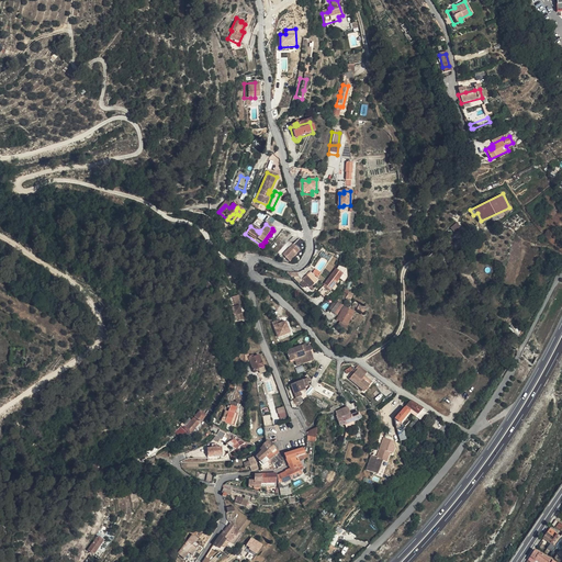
[(279,259),(281,257),(288,263),(294,257),(294,256),(298,253),(289,243),(276,256),(279,259)]
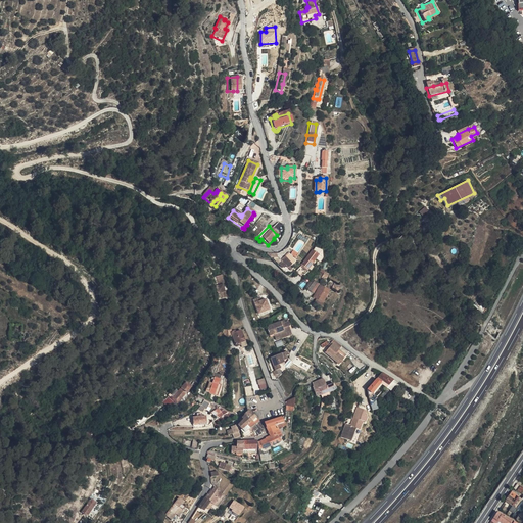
[(314,248),(312,252),(318,255),(322,258),(321,251),(314,248)]
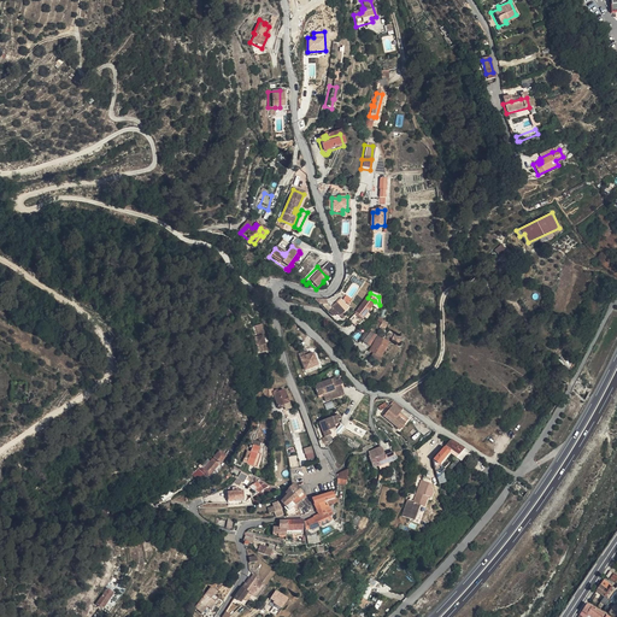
[(362,304),(353,316),(360,321),(371,306),(376,310),(380,305),(375,301),(368,298),(362,304)]
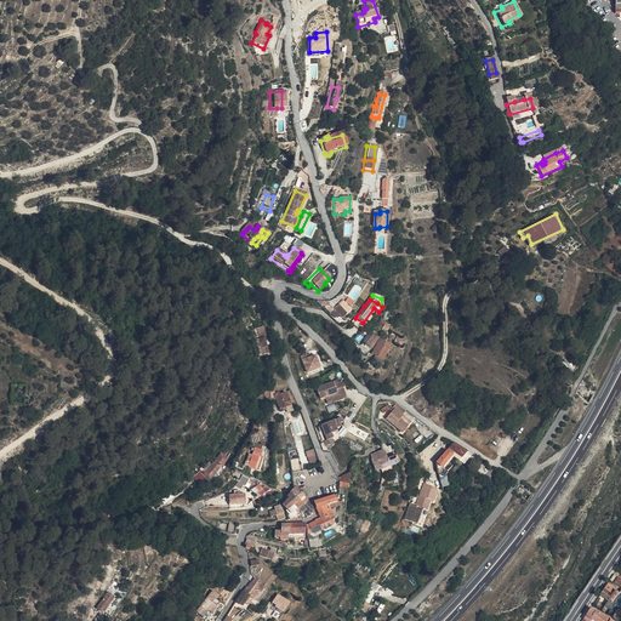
[(348,311),(340,301),(330,311),(331,313),(329,315),(334,319),(337,315),(340,319),(348,311)]
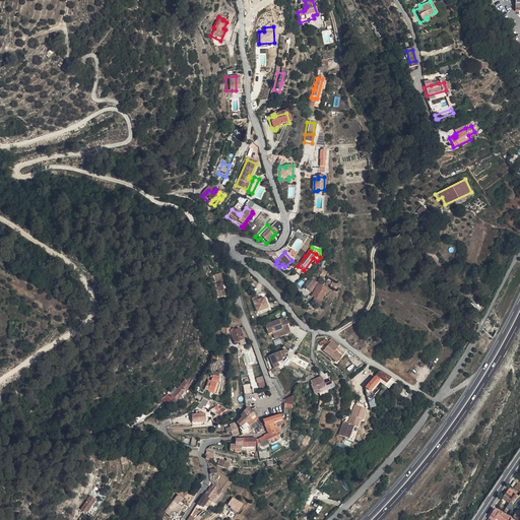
[(304,270),(298,266),(297,267),(291,271),(297,276),(304,270)]
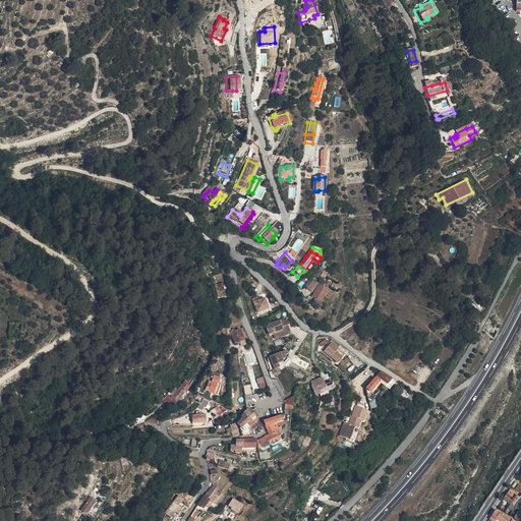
[(216,302),(224,299),(223,293),(225,292),(224,288),(221,289),(221,287),(222,286),(220,278),(210,280),(216,302)]
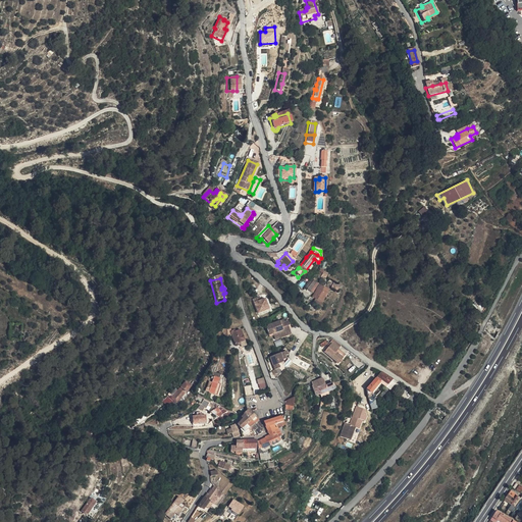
[(302,289),(303,290),(308,293),(314,284),(309,280),(308,280),(302,289)]
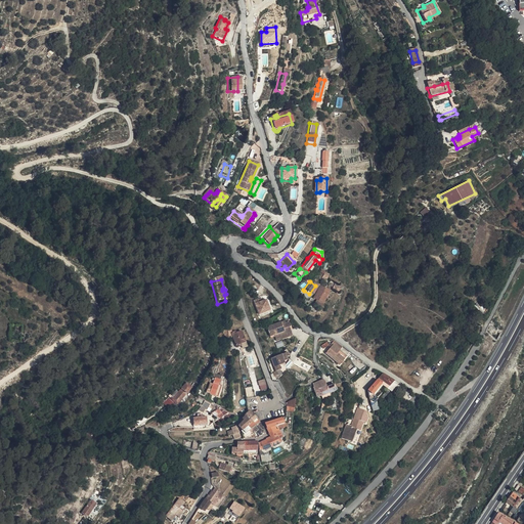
[(314,302),(313,305),(320,309),(329,292),(328,292),(331,285),(329,282),(323,290),(318,288),(312,301),(314,302)]
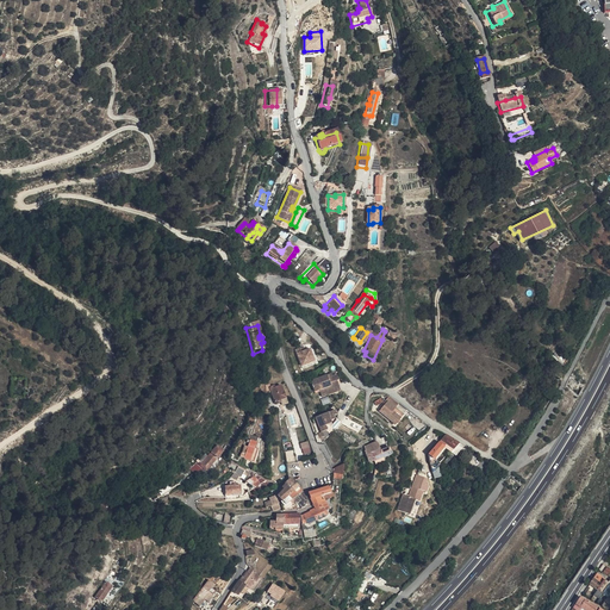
[(385,338),(386,340),(393,343),(397,336),(391,334),(392,332),(388,330),(385,338)]
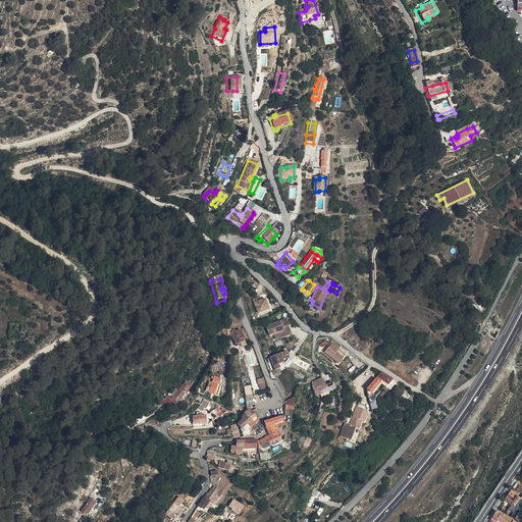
[(261,302),(260,299),(252,302),(258,317),(271,312),(266,300),(262,301),(261,302)]
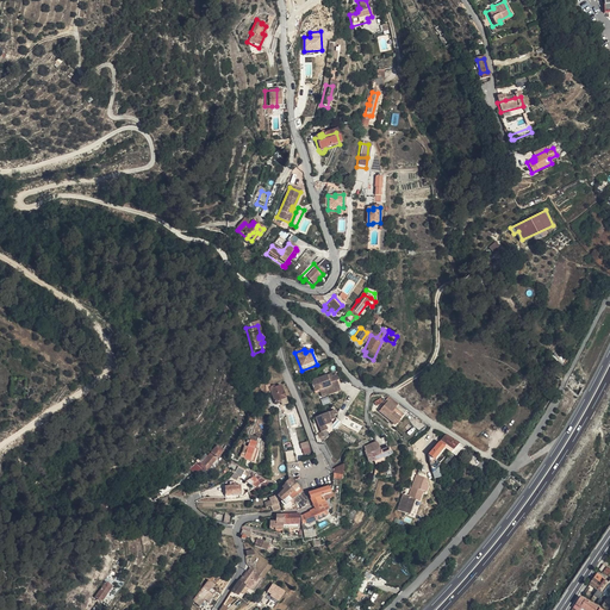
[(338,393),(340,393),(337,384),(340,383),(338,379),(335,379),(329,381),(328,378),(311,383),(315,392),(319,391),(321,398),(338,393)]
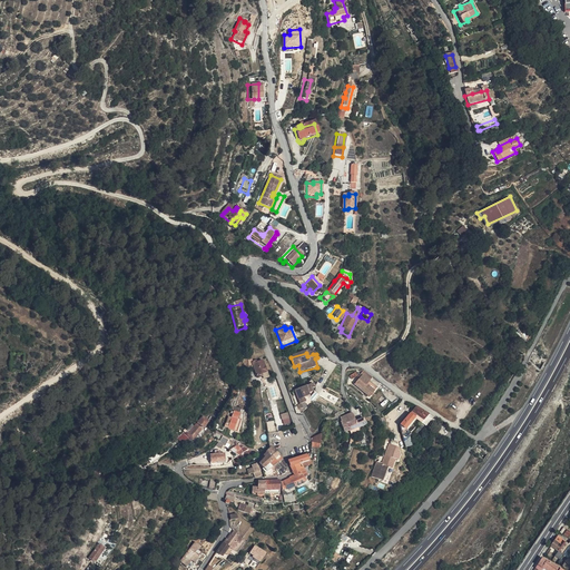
[(252,366),(257,382),(262,381),(262,377),(266,375),(262,364),(257,366),(256,364),(252,366)]
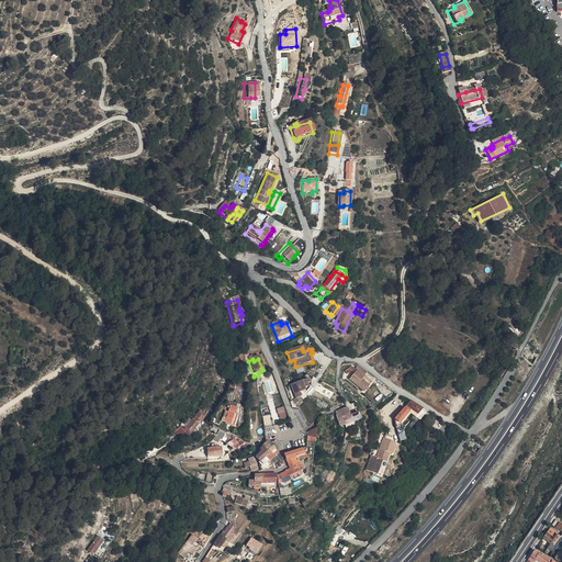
[(363,377),(368,371),(358,364),(352,372),(353,372),(355,370),(356,371),(357,371),(363,377)]
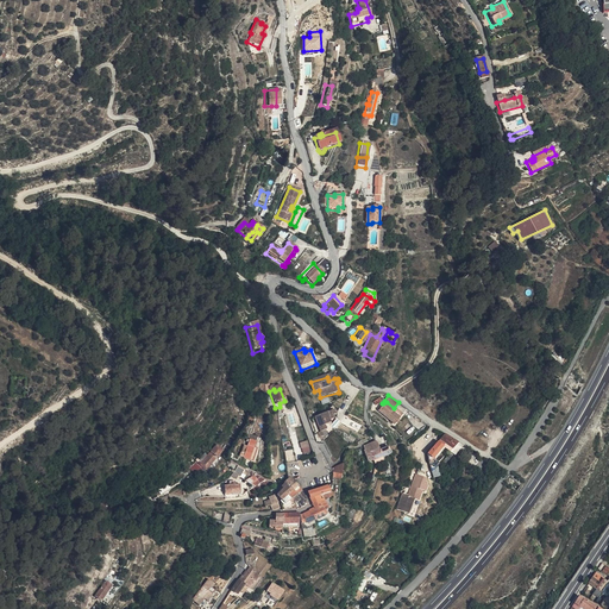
[(390,412),(394,408),(387,402),(385,402),(384,401),(383,403),(384,405),(378,412),(385,418),(390,412)]
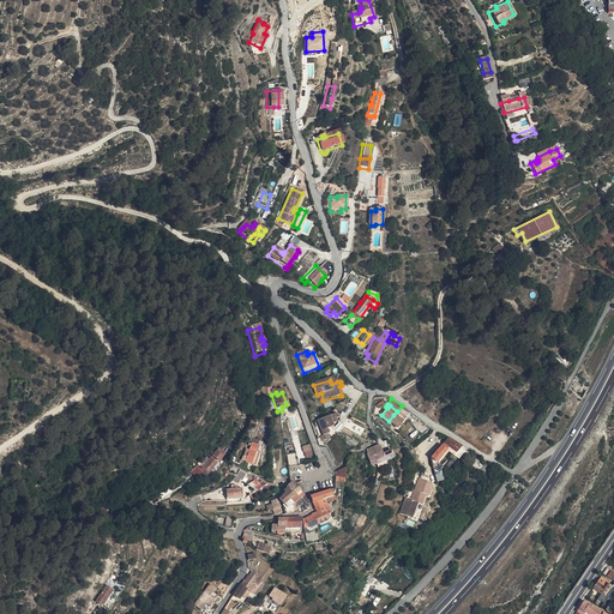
[(335,421),(337,420),(335,415),(315,422),(321,438),(327,435),(326,431),(331,428),(330,426),(335,425),(335,421)]
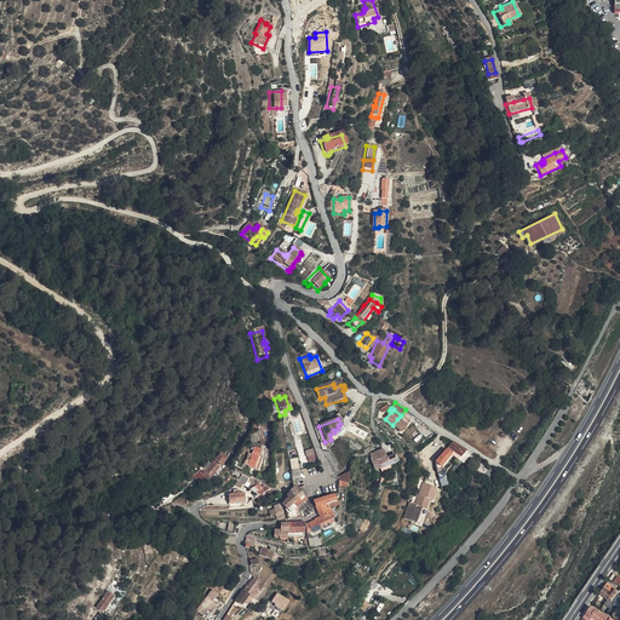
[(407,426),(397,419),(392,425),(402,432),(407,426)]
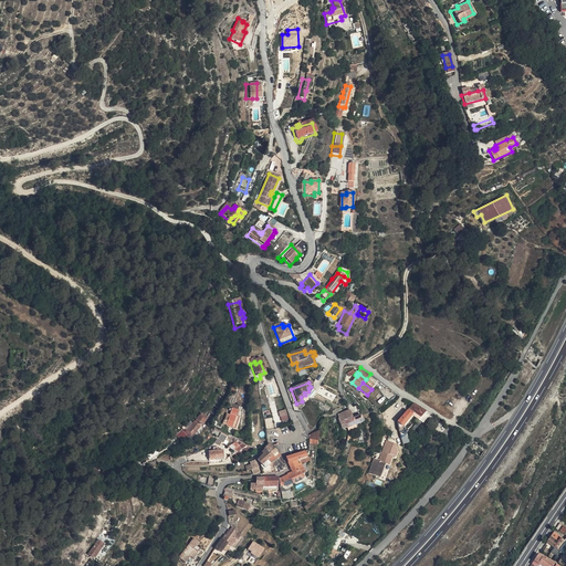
[(316,395),(313,390),(307,396),(306,396),(308,402),(316,395)]
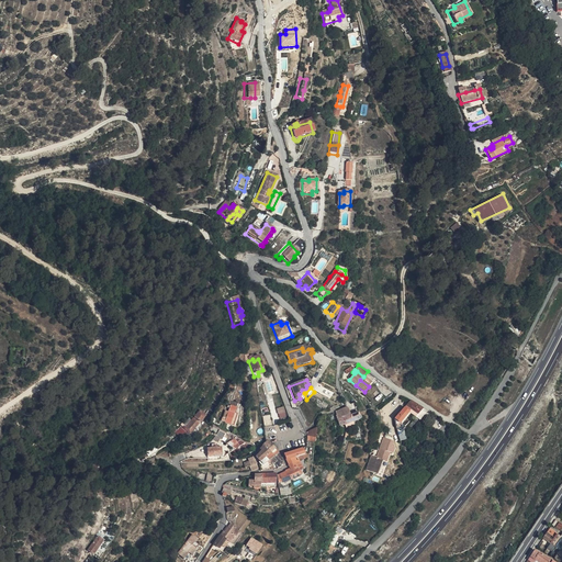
[(422,409),(409,402),(407,405),(398,417),(398,418),(400,419),(400,420),(402,423),(405,418),(408,413),(406,412),(408,408),(418,415),(422,409)]
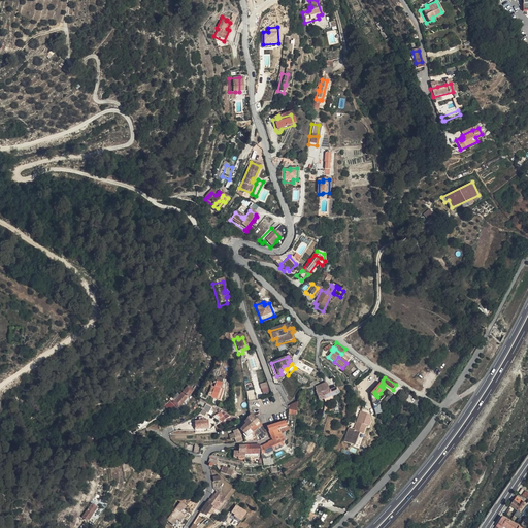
[(212,389),(209,398),(219,401),(224,387),(222,386),(223,382),(217,378),(215,383),(216,384),(215,389),(212,389)]
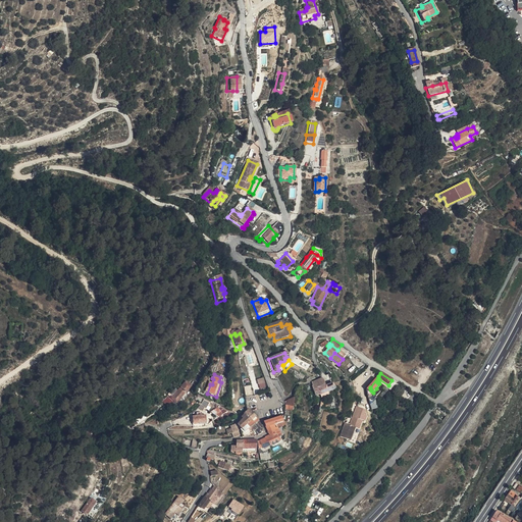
[(286,379),(298,384),(299,380),(288,376),(286,379)]
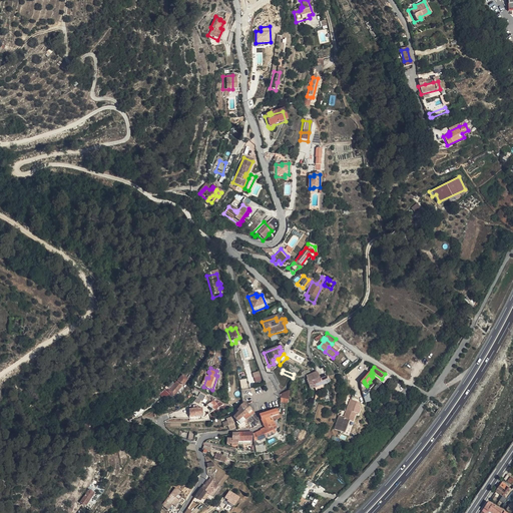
[(260,371),(253,372),(255,382),(262,380),(260,371)]
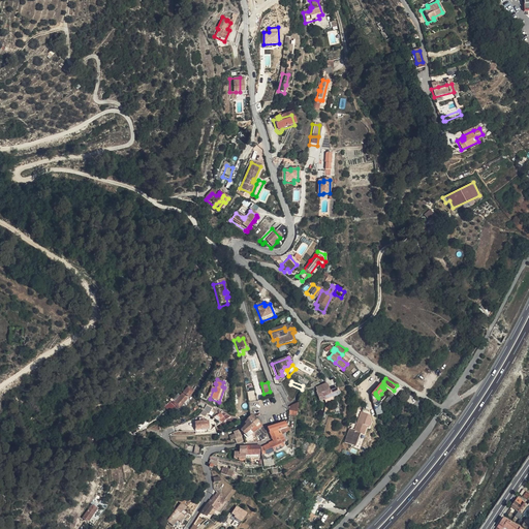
[(392,394),(394,391),(384,384),(382,387),(384,389),(392,394)]
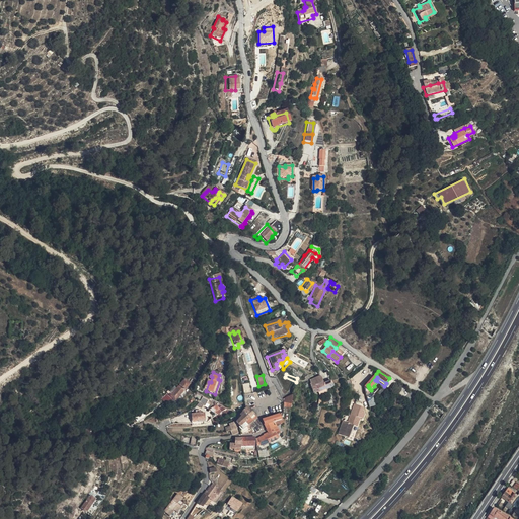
[(315,387),(323,385),(319,378),(311,381),(308,382),(310,388),(315,387)]
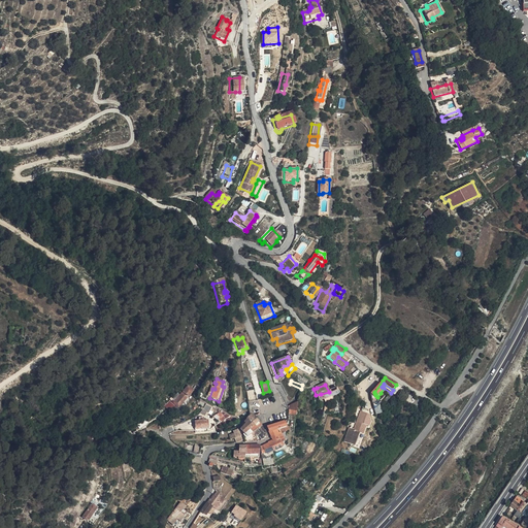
[(400,387),(396,385),(393,390),(391,393),(395,395),(397,391),(400,387)]
